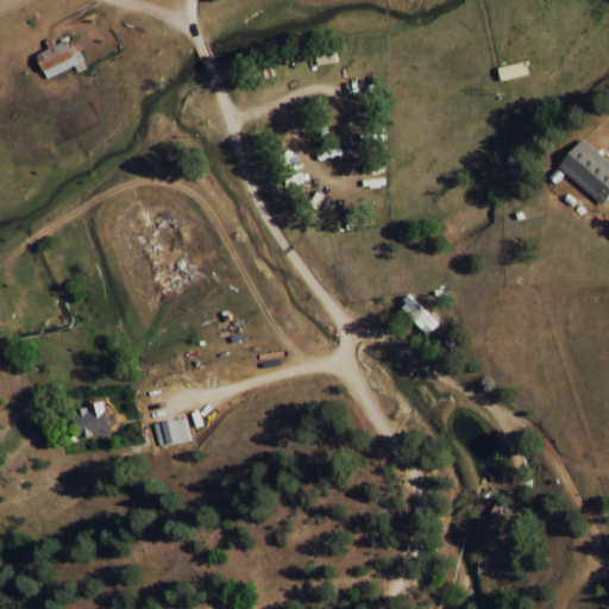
[(87,71),(74,41),(52,49),(52,50),(37,57),(46,81),(76,69),(79,75),(87,71)]
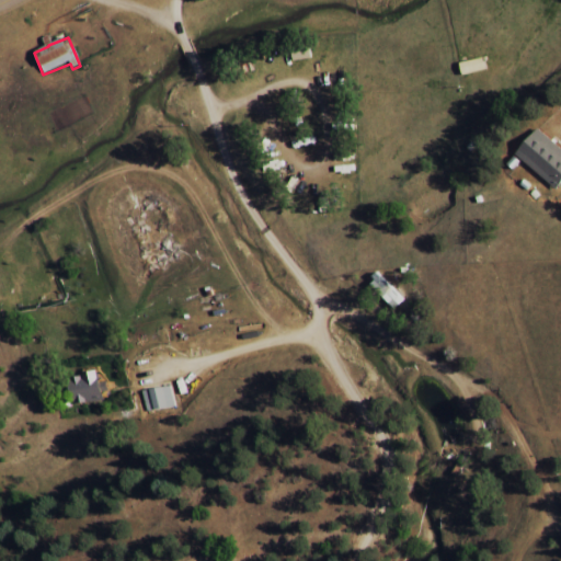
[(560,183),(560,149),(539,129),(516,156),(554,191),(560,183)]
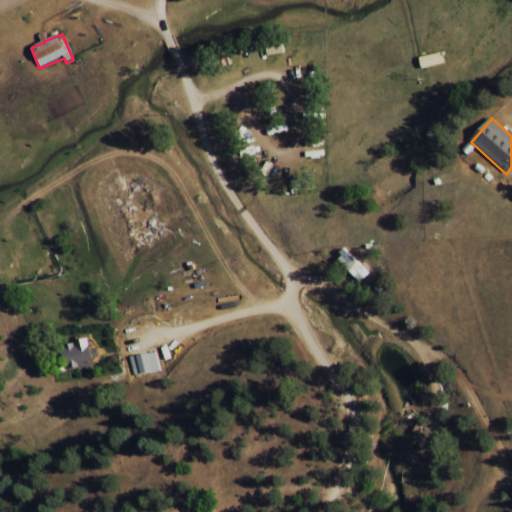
[(337,259),(360,283),(369,275),(346,250),(337,259)]
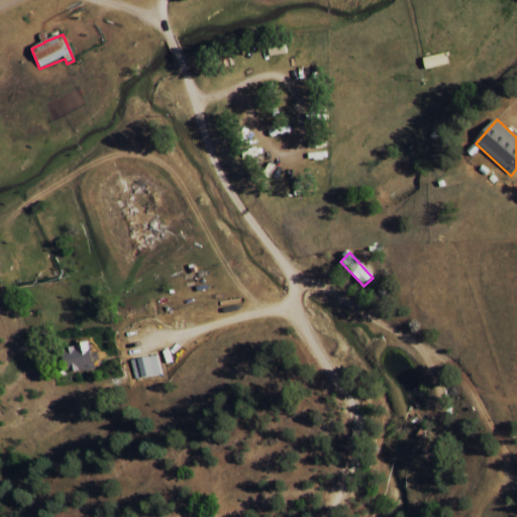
[(63,348),(68,375),(95,369),(94,362),(96,362),(93,342),(63,348)]
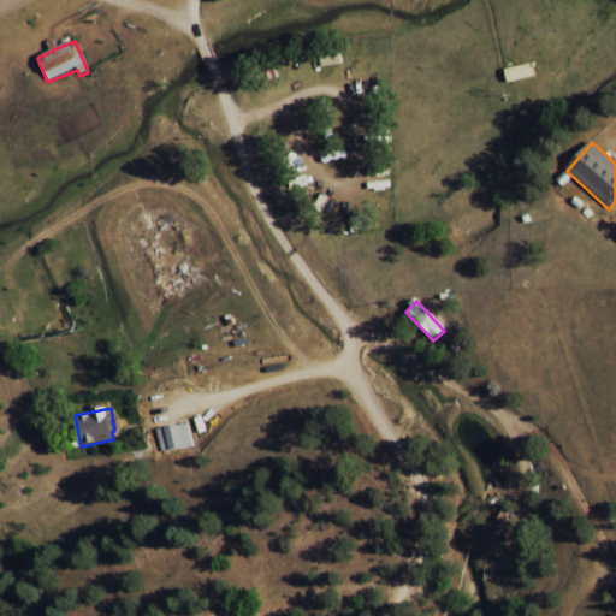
[(161,454),(191,448),(187,424),(155,431),(161,454)]
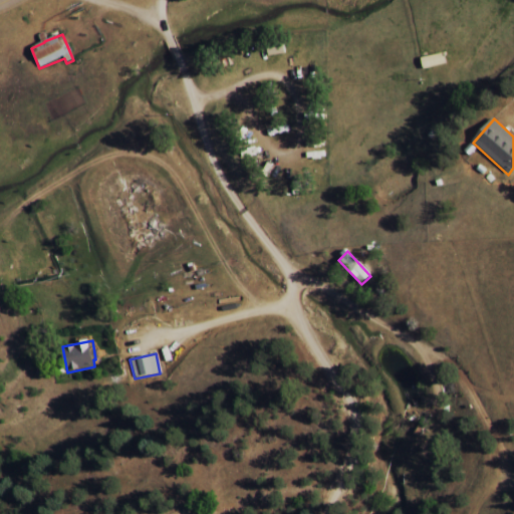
All buildings are outlined.
